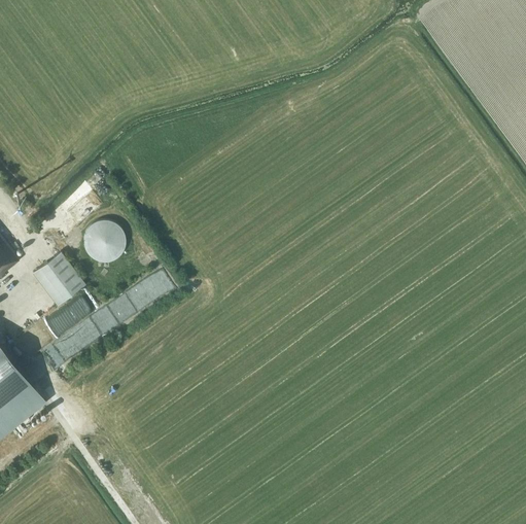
[(108,219),(107,218),(105,218),(103,218),(102,218),(100,219),(99,219),(97,219),(95,220),(94,221),(93,222),(91,223),(90,223),(89,225),(88,226),(86,228),(85,229),(85,230),(84,232),(83,233),(83,234),(82,236),(82,237),(82,239),(82,240),(82,241),(82,242),(82,243),(82,245),(83,246),(83,248),(84,249),(84,250),(85,252),(86,253),(88,254),(89,255),(89,256),(91,257),(93,259),(94,260),(97,262),(98,262),(99,263),(101,263),(102,263),(104,263),(105,263),(107,263),(108,263),(110,262),(111,262),(112,260),(114,260),(116,259),(118,257),(119,257),(120,255),(121,254),(123,253),(124,251),(125,250),(125,249),(125,248),(126,247),(126,245),(127,243),(127,241),(127,239),(127,238),(126,236),(126,235),(125,233),(125,232),(124,231),(124,229),(123,228),(121,226),(120,225),(119,224),(117,222),(115,221),(114,220),(113,220),(111,219),(110,219),(108,219)]
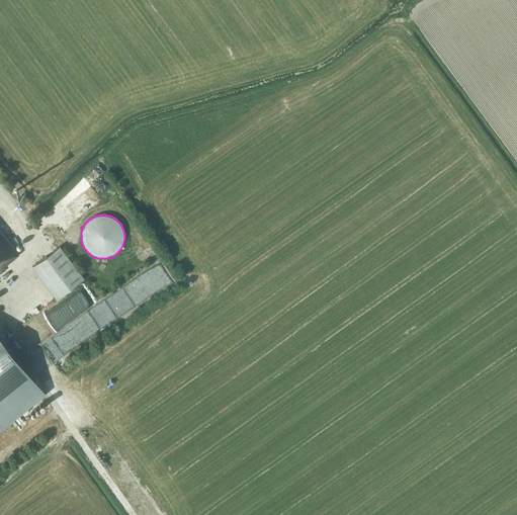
[(0,270),(19,256),(0,231),(0,270)]
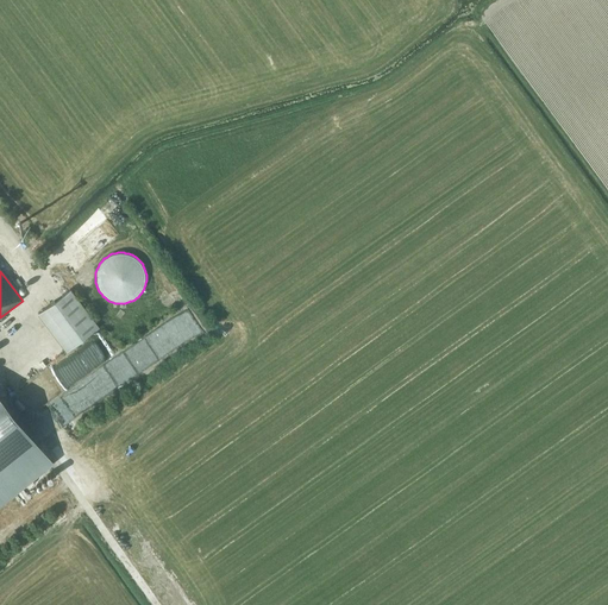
[(98,331),(93,323),(69,292),(37,316),(66,354),(98,331)]
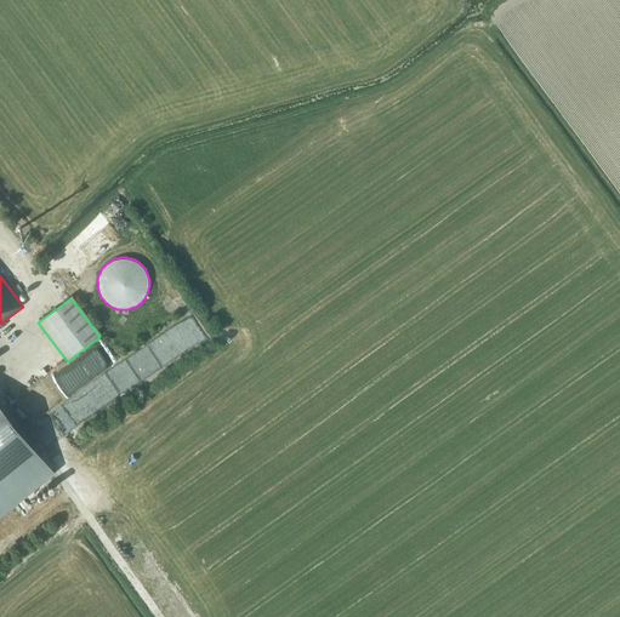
[(60,372),(74,394),(113,367),(98,346),(60,372)]
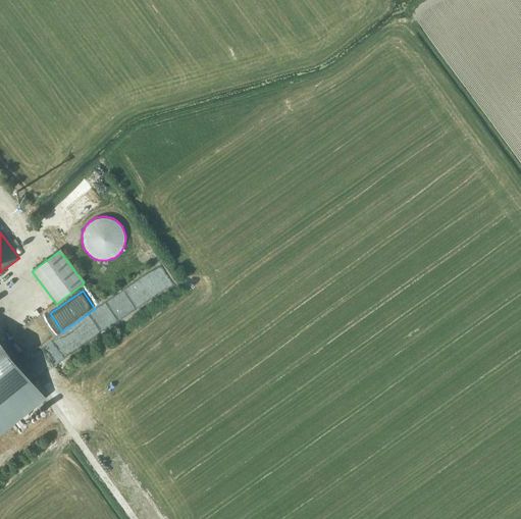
[(0,434),(45,400),(0,343),(0,335),(2,334),(0,331),(0,434)]
